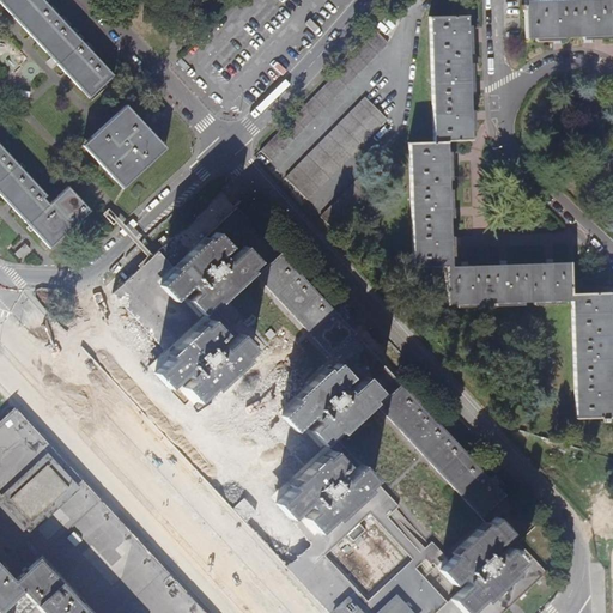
[(0,0),(0,1),(90,98),(114,77),(42,0),(0,0)]
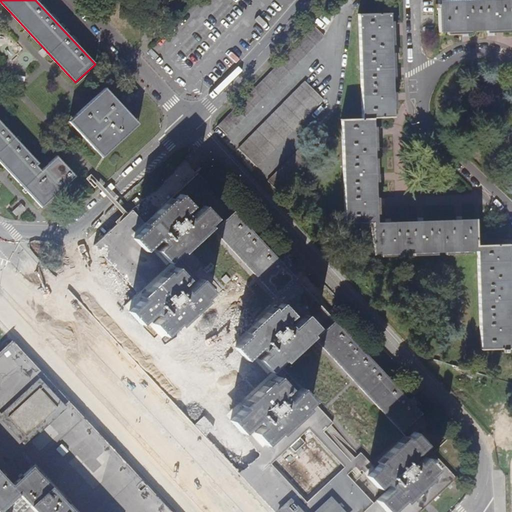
[(511,0),(471,0),(439,1),(439,32),(511,29),(511,0)]
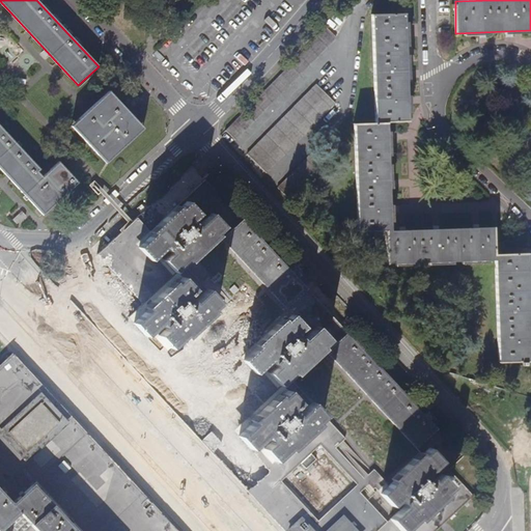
[(177,25),(182,21),(176,16),(179,12),(174,7),(169,12),(171,16),(166,20),(169,23),(171,22),(174,25),(176,23),(177,25)]
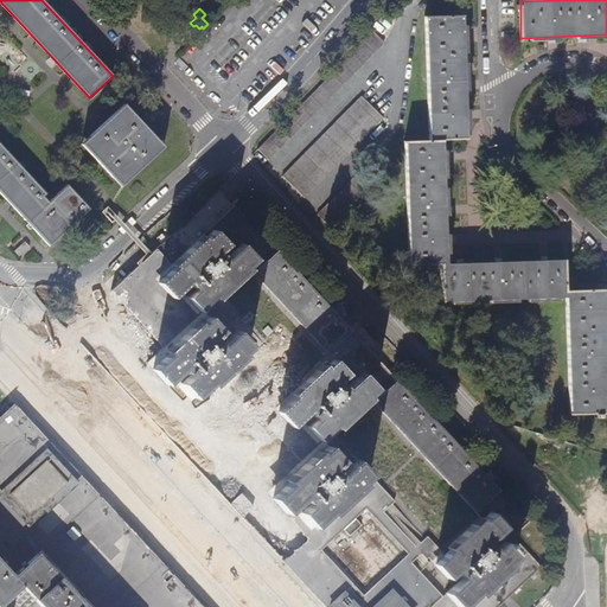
[(462,17),(426,18),(429,141),(406,142),(409,266),(441,266),(442,301),(566,298),(570,415),(606,414),(602,291),(566,291),(564,261),(447,264),(442,141),(467,140),(462,17)]
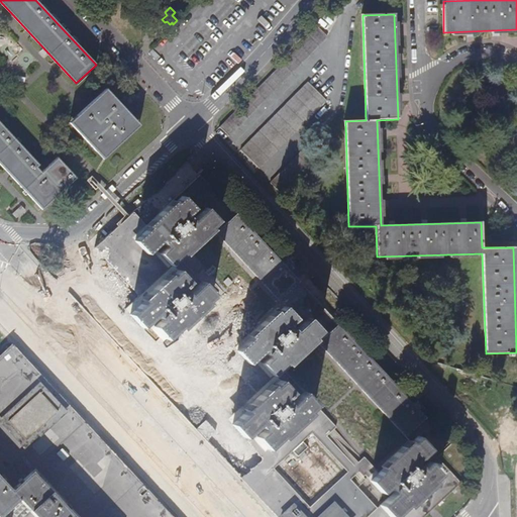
[(229,136),(327,37),(318,27),(220,127),(229,136)]
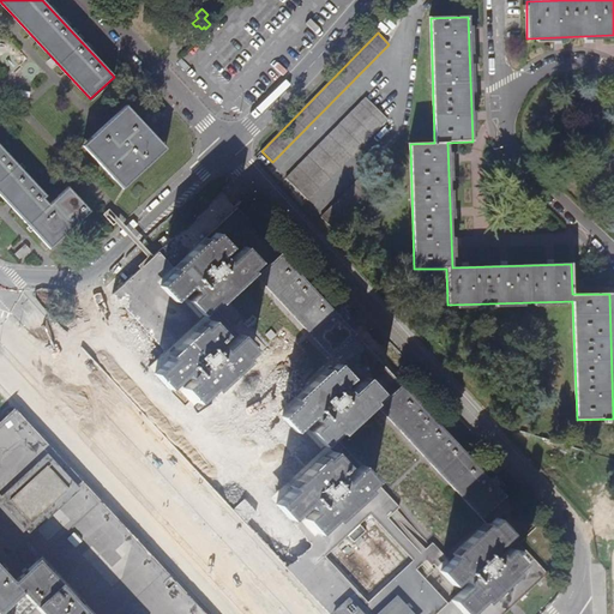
[(308,200),(387,120),(366,98),(287,179),(308,200)]
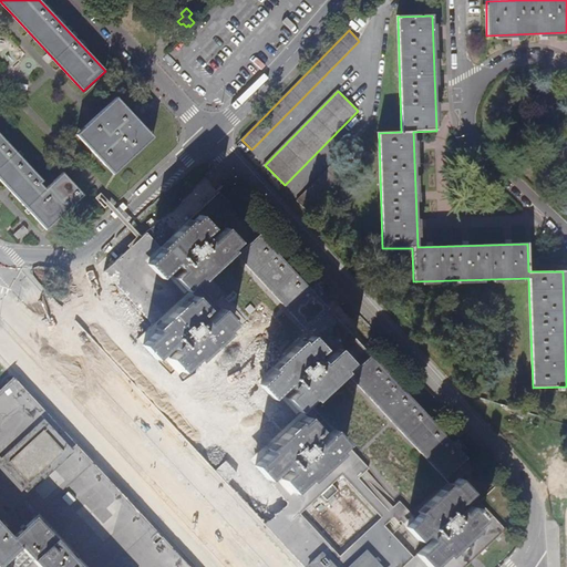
[(154,137),(136,119),(116,98),(76,134),(114,175),(154,137)]
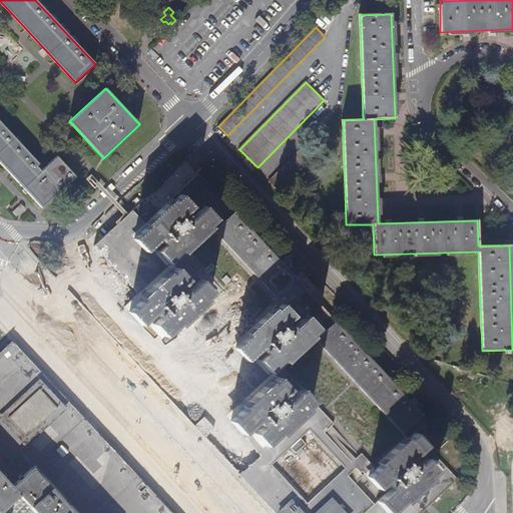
[(0,161),(43,208),(76,177),(57,157),(41,171),(37,166),(39,164),(0,121),(0,161)]
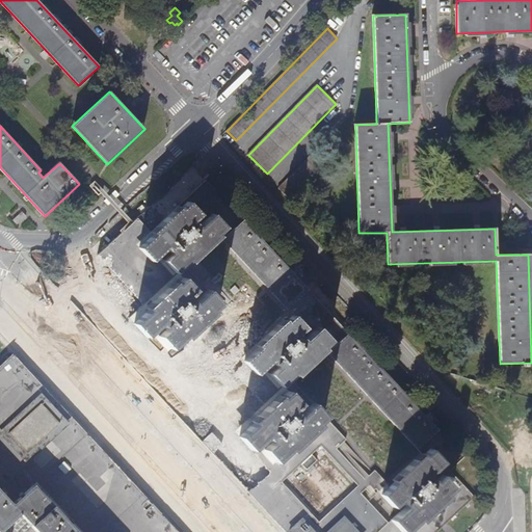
[(278,188),(289,198),(325,160),(316,151),(278,188)]
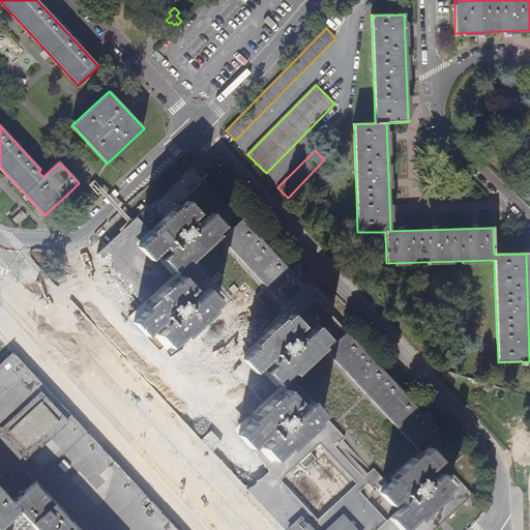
[(120,223),(125,229),(129,225),(124,219),(120,223)]
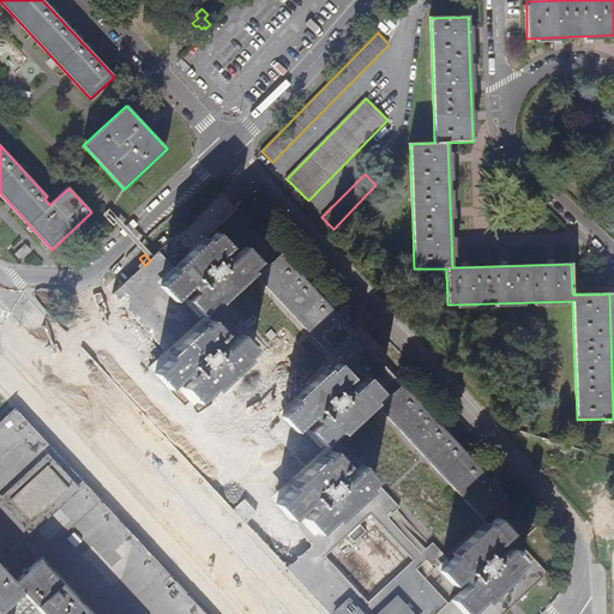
[(47,453),(0,497),(0,500),(31,535),(79,488),(47,453)]
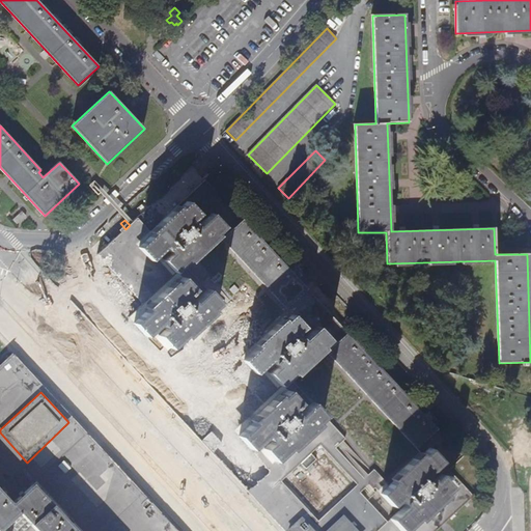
[(33,474),(7,498),(8,499),(11,502),(32,482),(77,530),(86,530),(38,479),(33,474)]
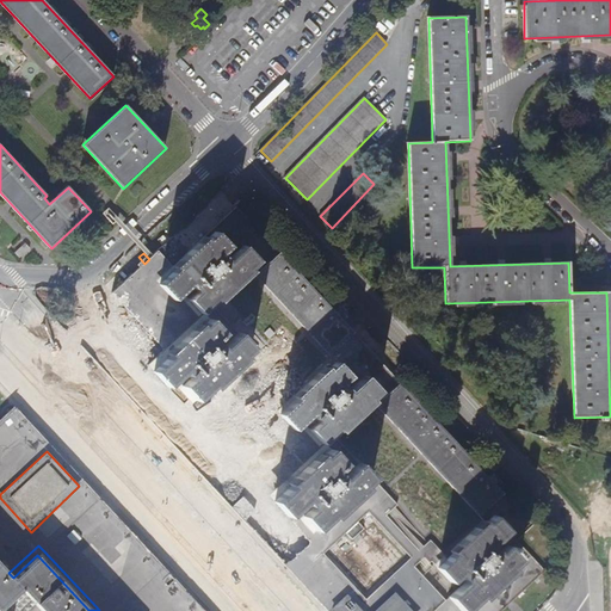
[(42,610),(88,610),(37,555),(13,578),(10,574),(8,573),(5,569),(0,563),(0,610),(23,590),(42,610)]
